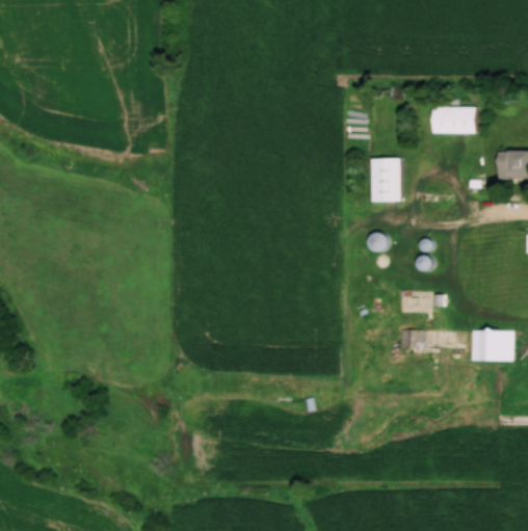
[(475,106),(431,106),(431,133),(475,133),(475,106)]
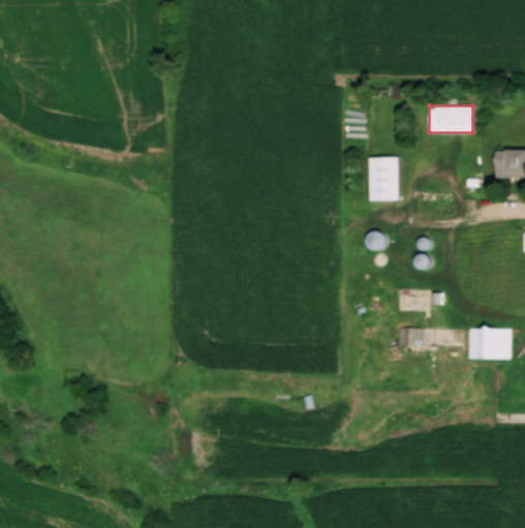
[(524,177),(524,149),(494,149),(494,178),(524,177)]
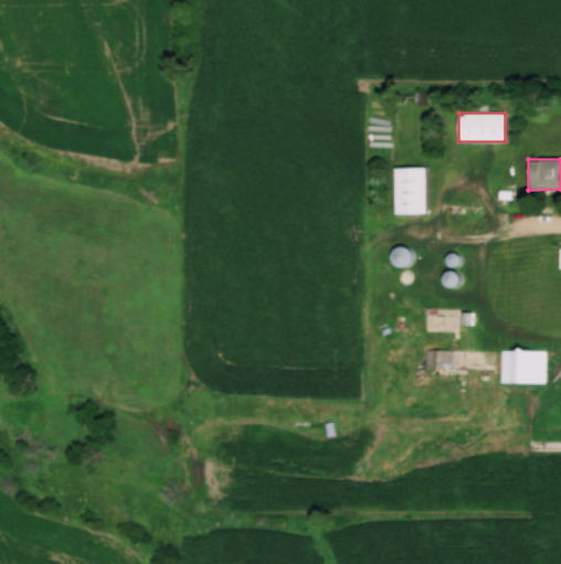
[(425,168),(394,168),(394,214),(425,214),(425,168)]
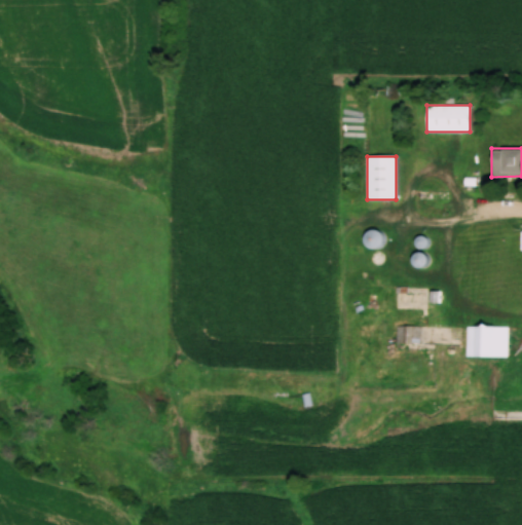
[(366,230),(366,248),(380,248),(380,230),(366,230)]
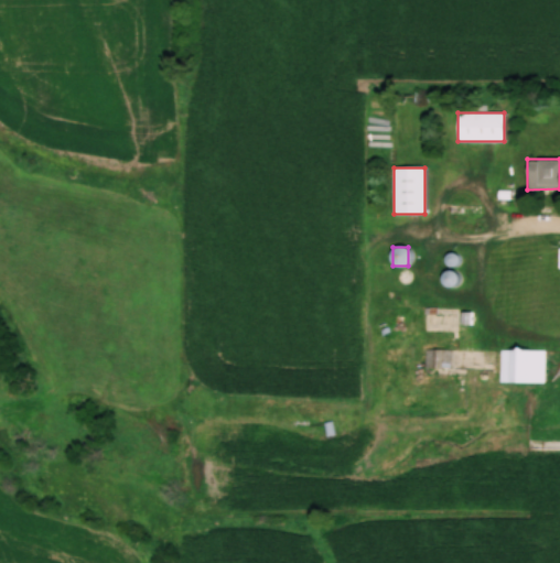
[(497,382),(542,382),(542,349),(497,349),(497,382)]
